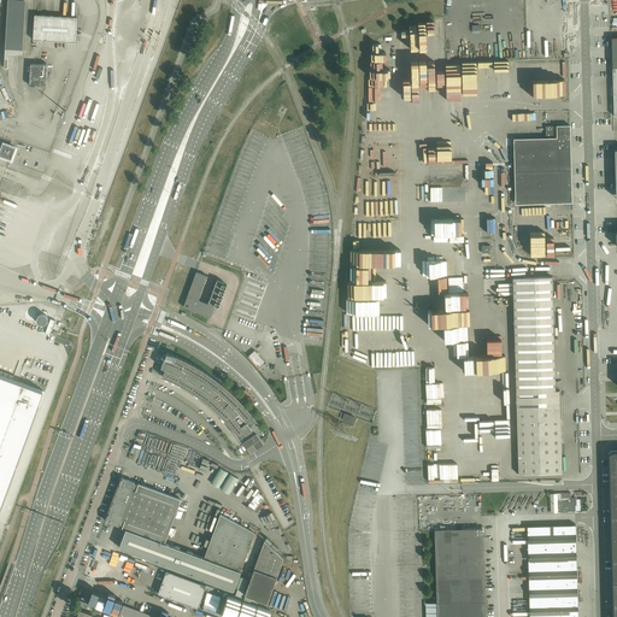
[(9,1),(5,53),(23,54),(25,3),(9,1)]
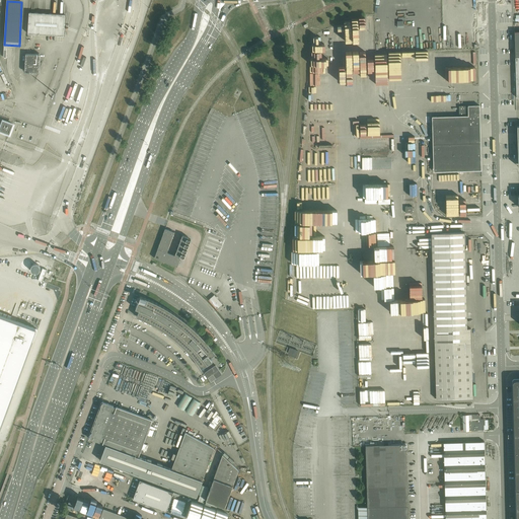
[(426,8),(402,8),(392,3),(387,14),(387,27),(426,26),(426,8)]
